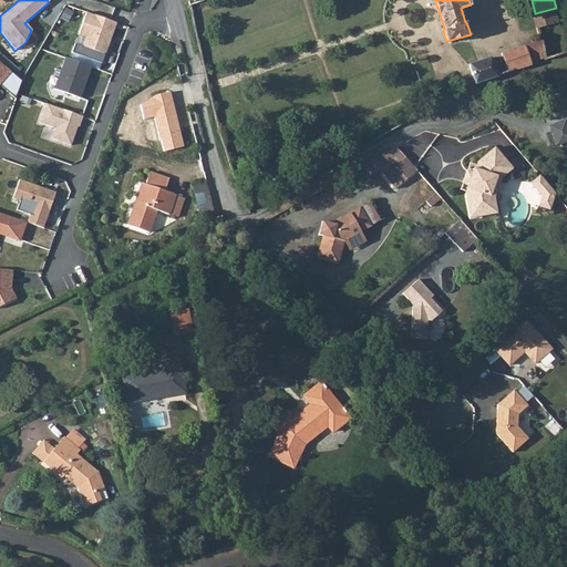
[(62,19),(71,21),(74,7),(65,4),(62,19)]
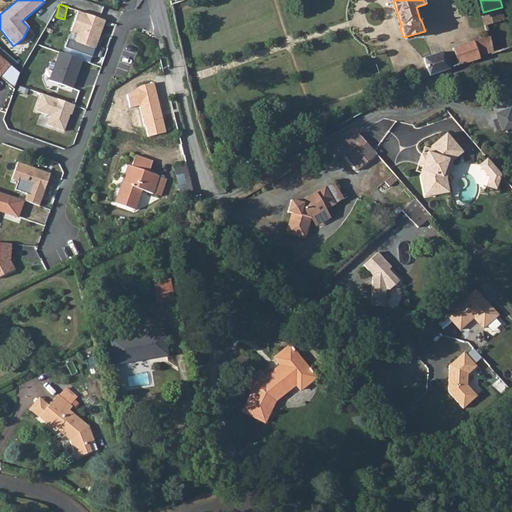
[(502,7),(483,12),(486,23),(505,18),(502,7)]
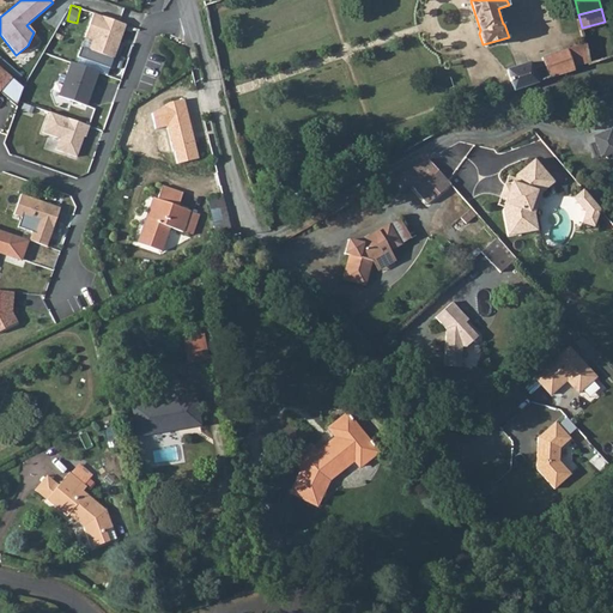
[(114,60),(125,25),(91,13),(84,40),(90,41),(86,50),(114,60)]
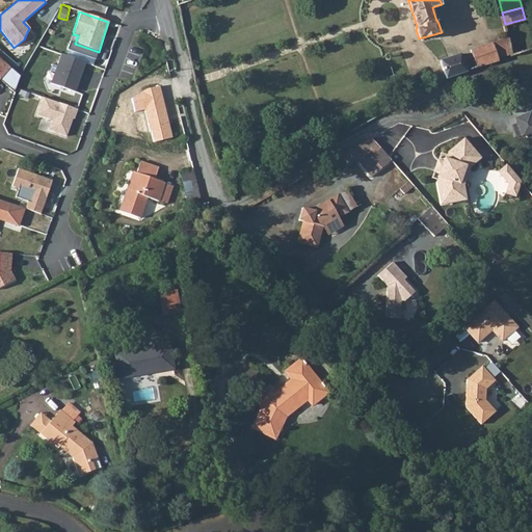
[(508,36),(471,50),(478,67),(499,60),(499,57),(511,53),(509,37),(508,36)]
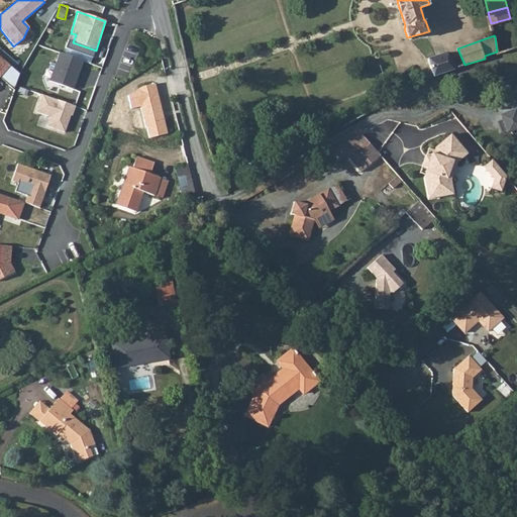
[(429,58),(434,75),(453,68),(448,52),(429,58)]
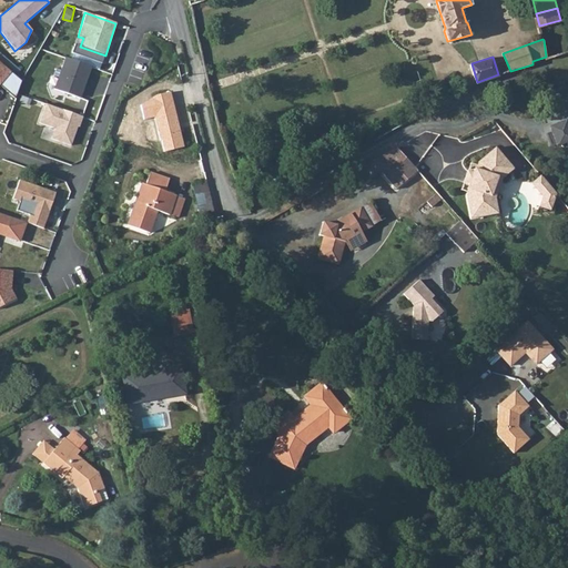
[(91,68),(63,60),(53,92),(81,101),(91,68)]
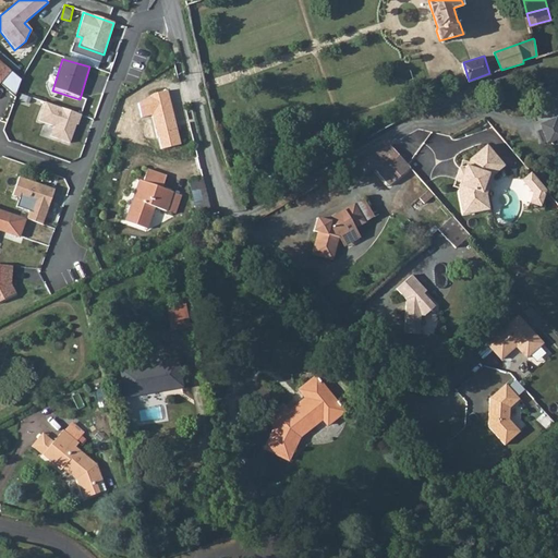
[(20,82),(0,63),(0,86),(13,97),(20,82)]
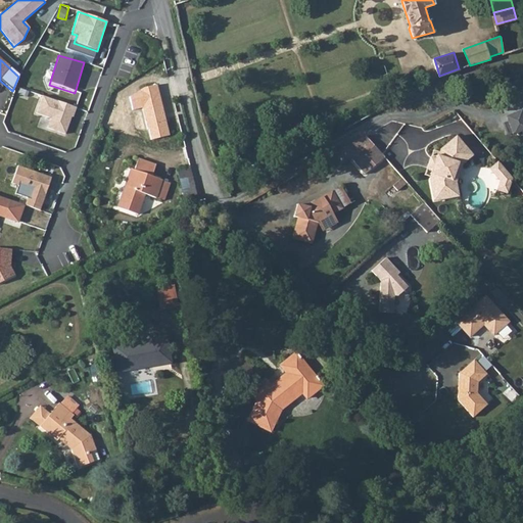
[(170,135),(158,85),(143,88),(130,96),(133,110),(142,109),(150,140),(170,135)]
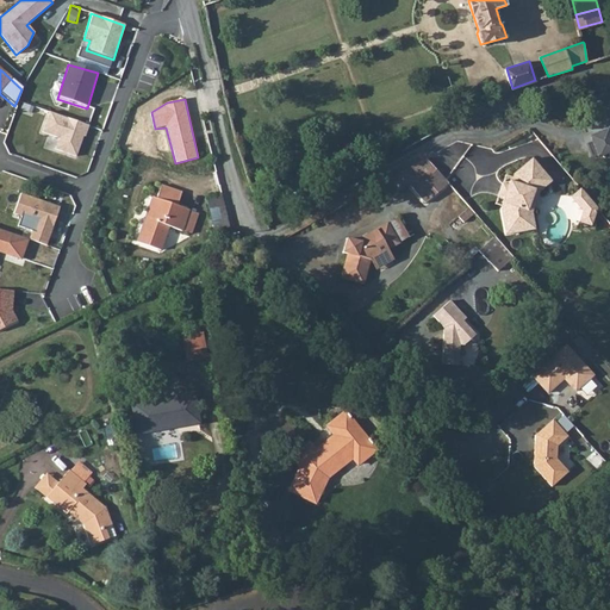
[(48,113),(41,134),(57,139),(54,151),(78,160),(88,126),(48,113)]
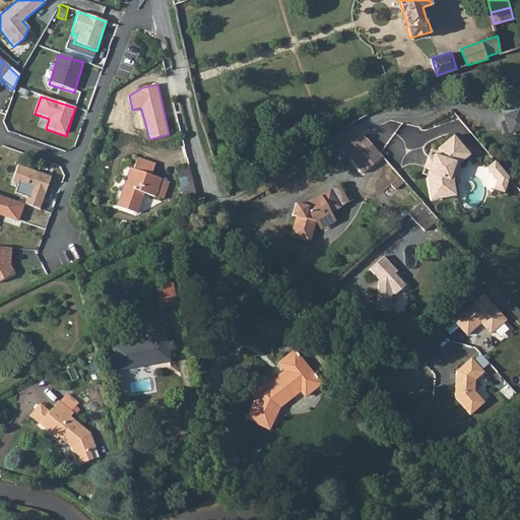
[(519,109),(505,114),(511,135),(519,132),(519,109)]
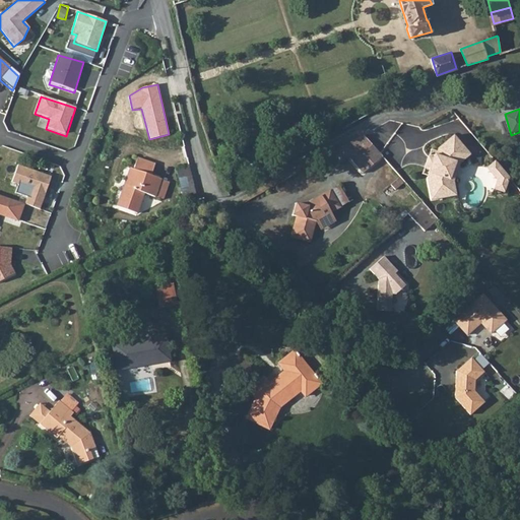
[(367,135),(342,148),(350,157),(365,175),(385,156),(367,135)]
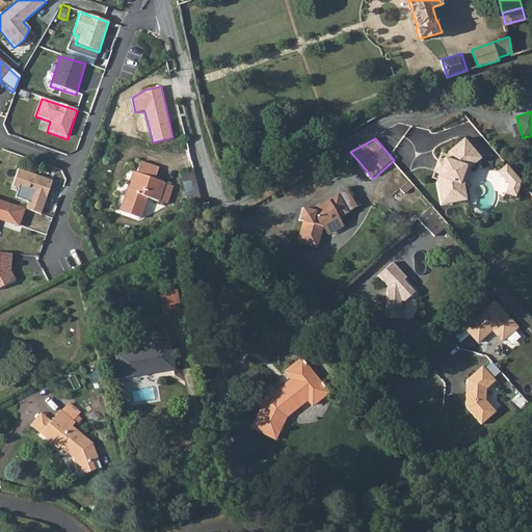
[(470,165),(481,156),(467,138),(451,152),(449,158),(447,158),(441,177),(442,177),(440,183),(444,205),(462,202),(461,191),(464,191),(462,185),(470,165)]
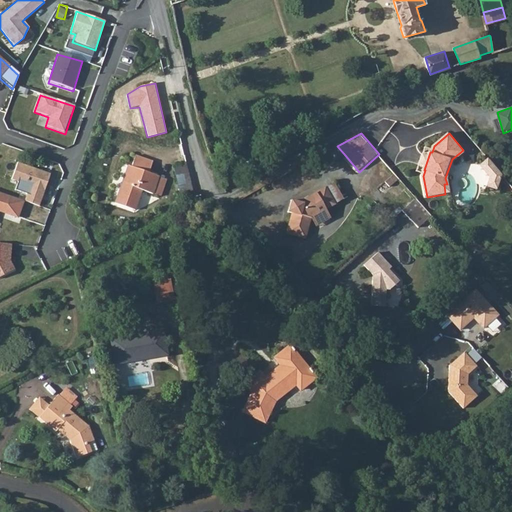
[(307,139),(294,146),(297,151),(310,144),(307,139)]
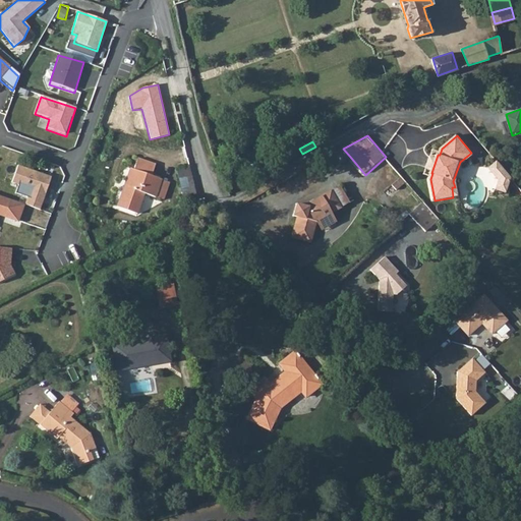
[(343,149),(324,160),(332,170),(351,158),(343,149)]
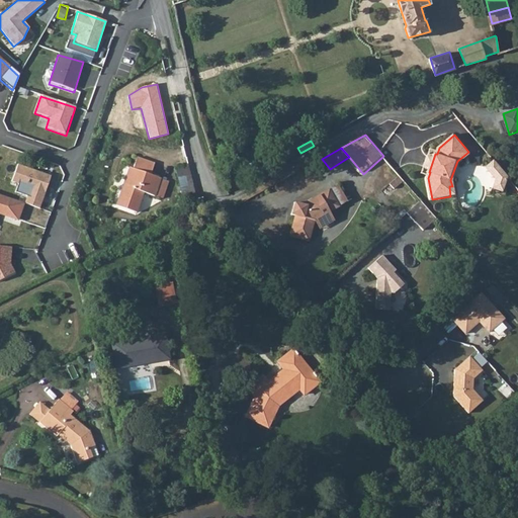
[(470,154),(468,152),(457,161),(450,180),(452,186),(449,186),(450,196),(457,194),(454,180),(460,163),(470,154)]
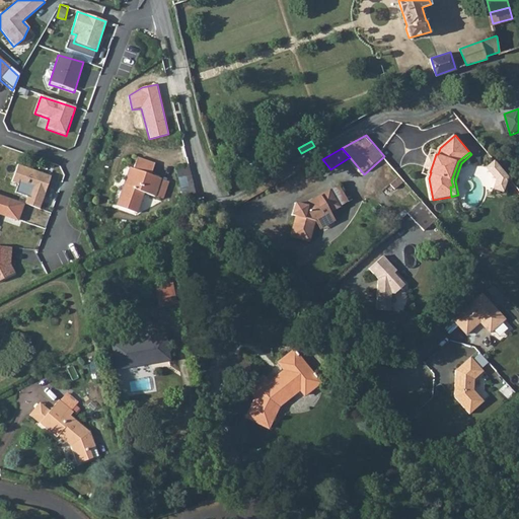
[(436,154),(433,153),(425,177),(429,178),(431,172),(430,172),(436,154)]
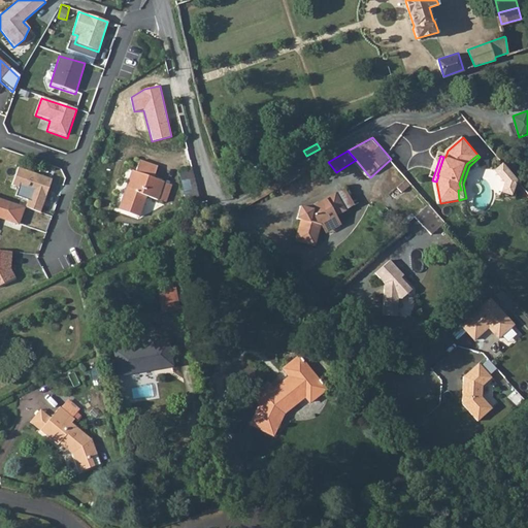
[(133,173),(120,212),(140,220),(147,199),(159,203),(165,185),(154,182),(159,165),(142,159),(137,175),(133,173)]
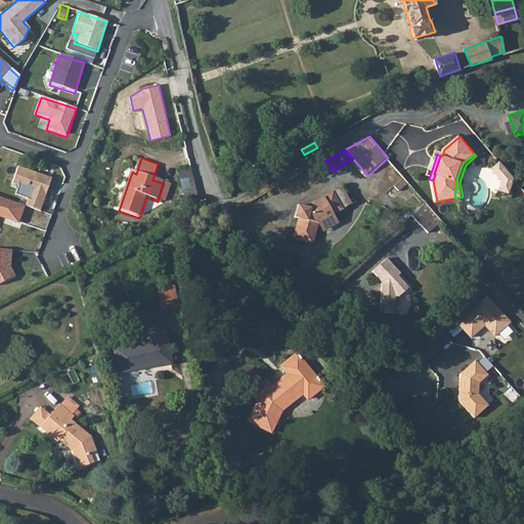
[(516,179),(501,162),(492,169),(505,183),(504,191),(515,192),(516,179)]
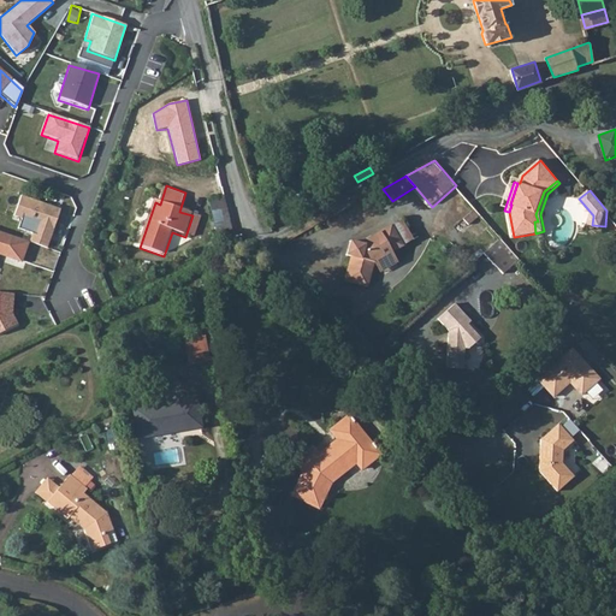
[(60,209),(21,195),(13,217),(35,225),(29,243),(47,249),(60,209)]
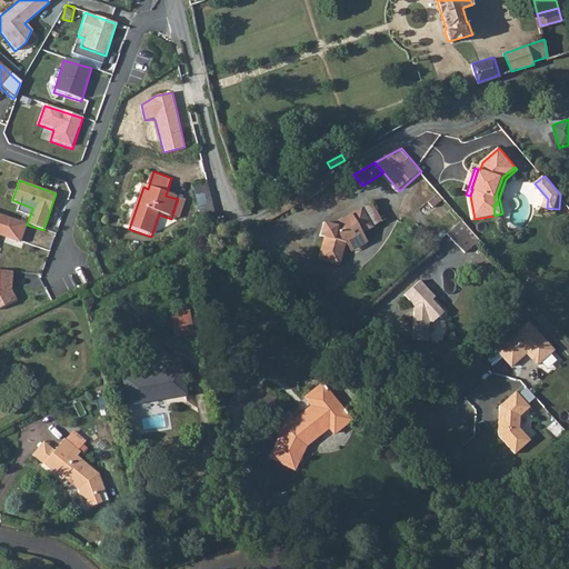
[(342,246),(345,245),(360,235),(371,229),(361,210),(332,227),(322,225),(318,238),(325,239),(317,263),(337,267),(342,246)]
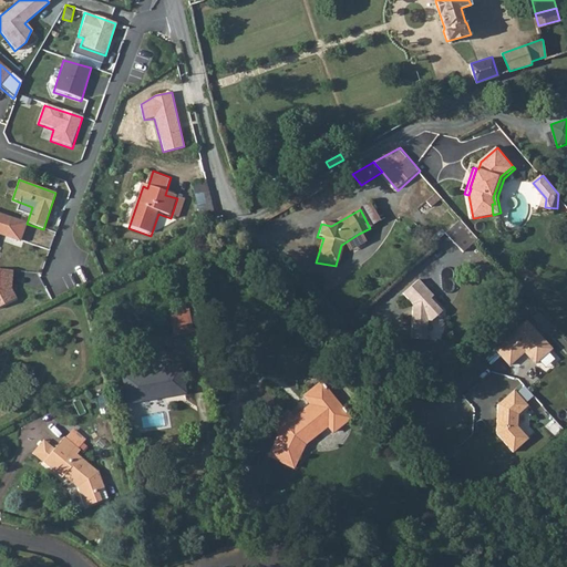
[(0,236),(20,243),(27,224),(0,214),(0,236)]
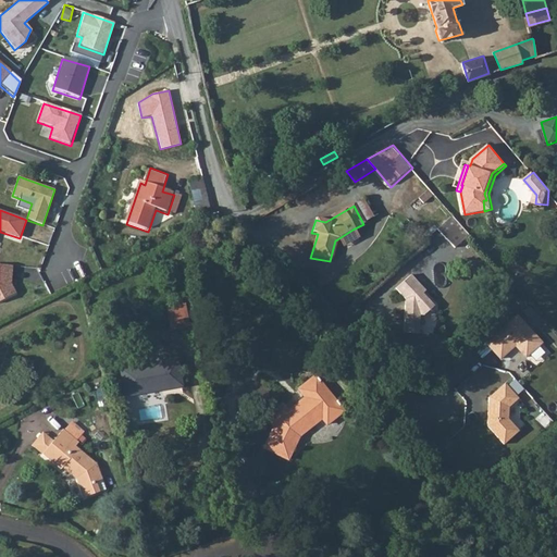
[(455,217),(440,231),(456,249),(471,236),(455,217)]
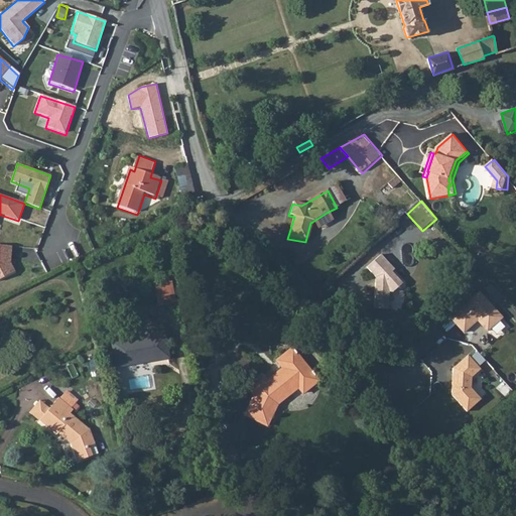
[(327,213),(312,222),(319,231),(334,222),(327,213)]
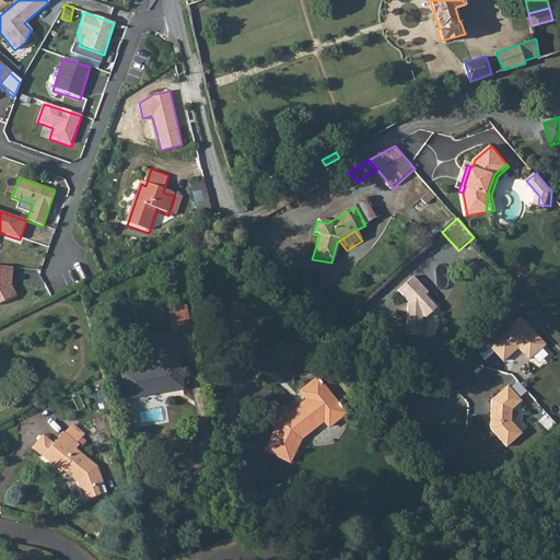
[(0,266),(0,303),(16,296),(11,286),(12,268),(0,266)]
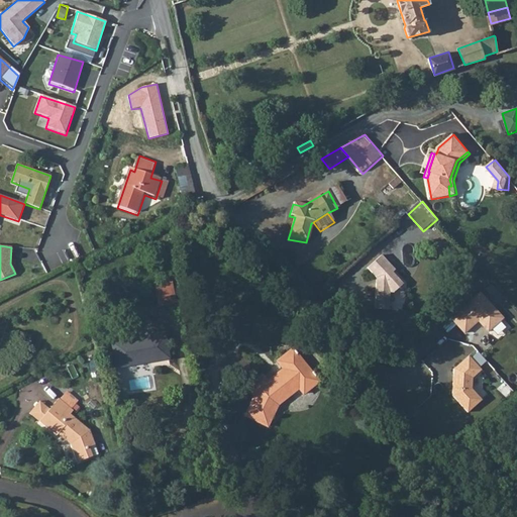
[(374,309),(385,310),(388,310),(391,292),(393,293),(403,283),(393,272),(395,270),(386,259),(383,254),(369,267),(378,278),(374,309)]
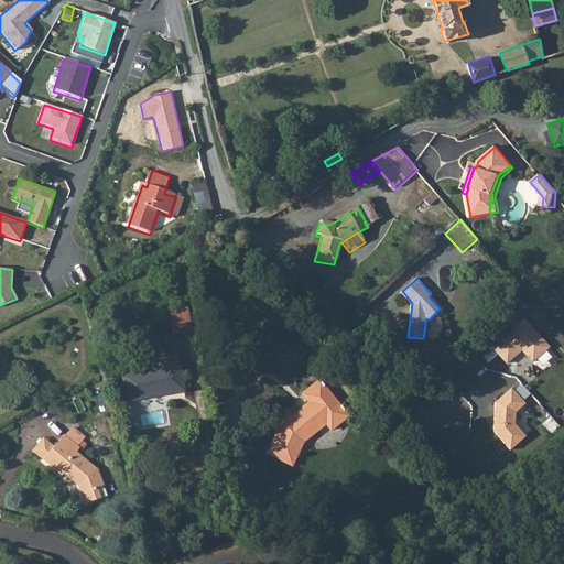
[(191,307),(171,308),(173,333),(192,332),(191,307)]
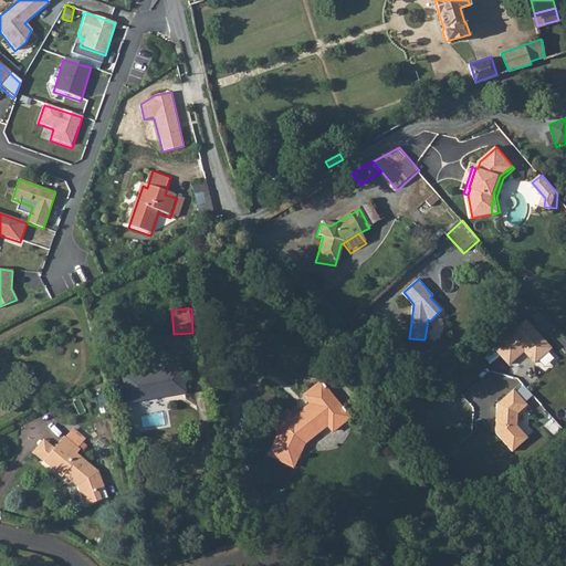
[(526,320),(495,347),(510,364),(527,348),(531,353),(528,354),(535,363),(552,348),(526,320)]
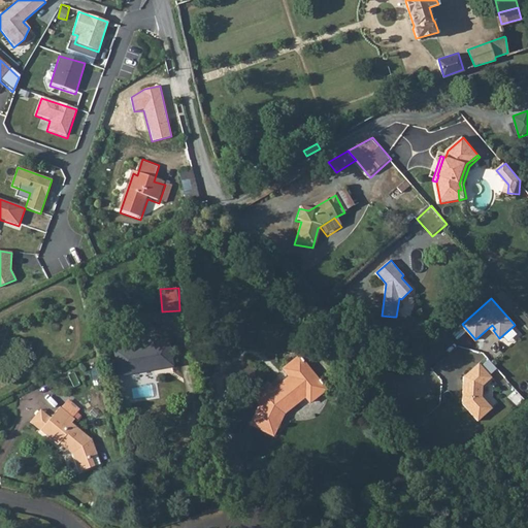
[(140,349),(139,341),(127,343),(128,351),(116,352),(120,376),(174,369),(169,344),(140,349)]
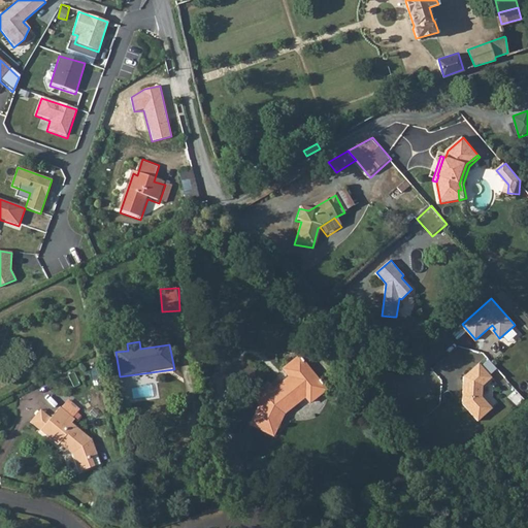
[(267,405),(257,425),(278,435),(291,411),(305,400),(309,397),(316,404),(331,392),(305,358),(289,370),(296,378),(279,392),(273,385),(259,396),(267,405)]
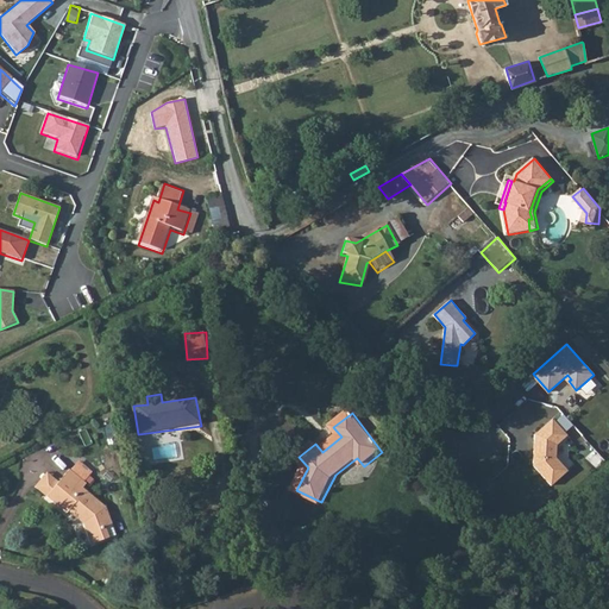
[(564,439),(550,422),(533,438),(532,443),(534,443),(534,446),(532,449),(531,469),(547,489),(564,475),(571,469),(565,462),(566,450),(571,446),(564,439)]
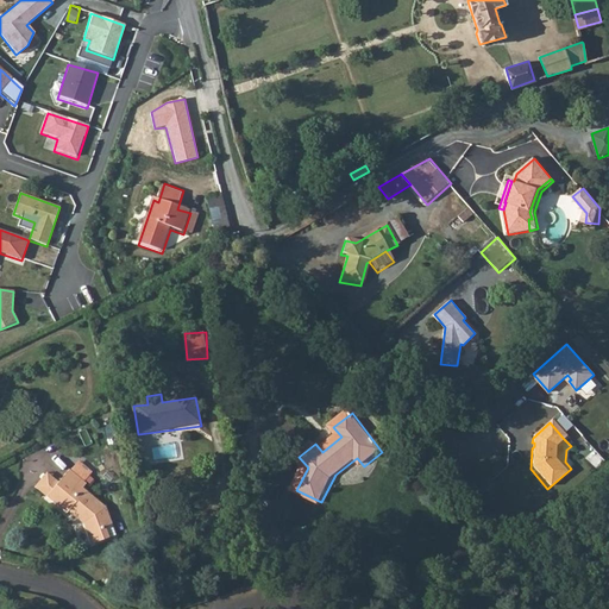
[(80,469),(74,473),(87,484),(92,478),(80,469)]
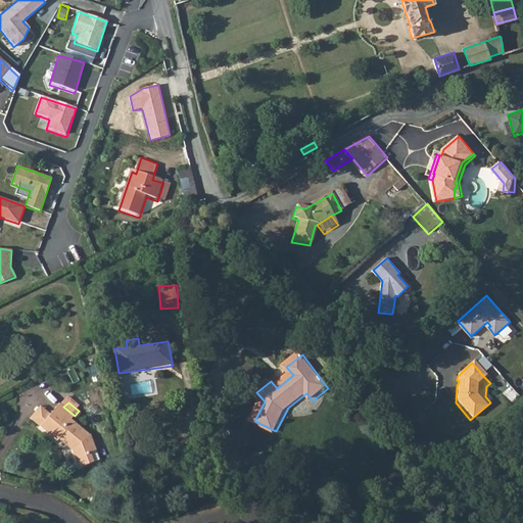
[(53,415),(41,428),(59,444),(61,441),(75,453),(81,468),(104,459),(97,435),(75,416),(63,407),(61,406),(53,415)]
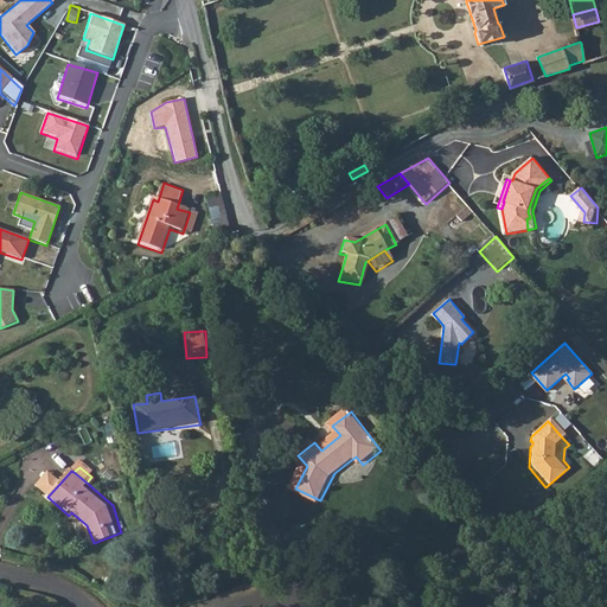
[(37,489),(48,497),(62,481),(51,473),(37,489)]
